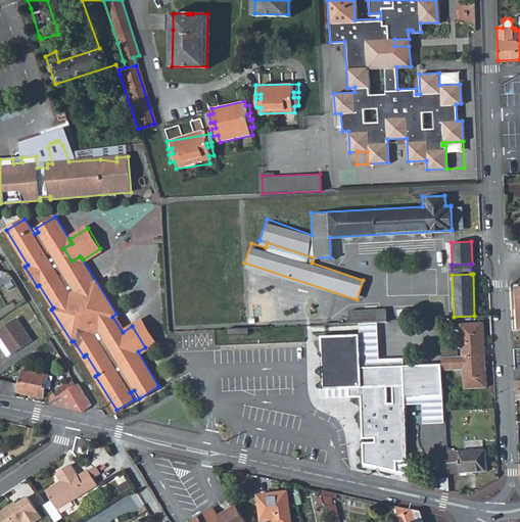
[(348,322),(376,320),(375,310),(375,309),(347,310),(348,322)]
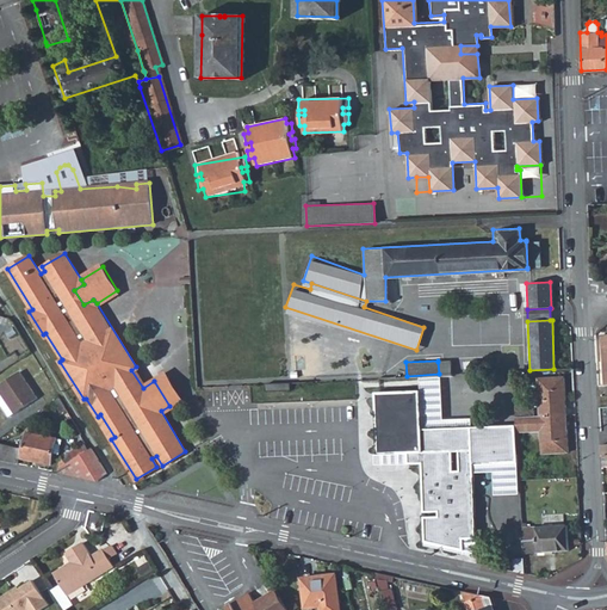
[(439,374),(451,373),(451,361),(438,362),(439,374)]
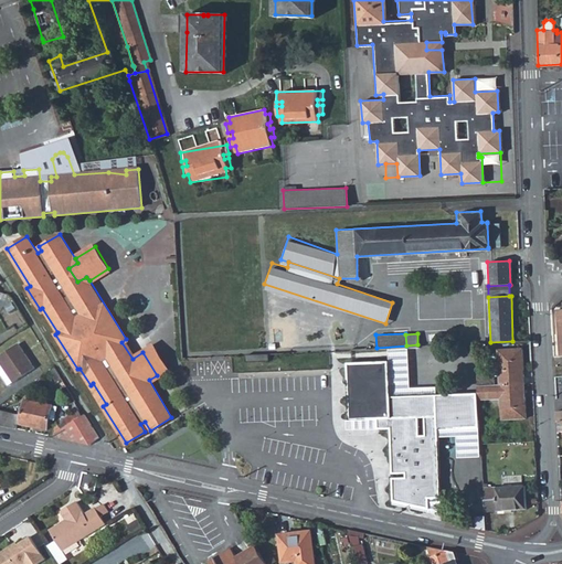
[(0,373),(3,379),(30,362),(19,346),(0,357),(0,373)]
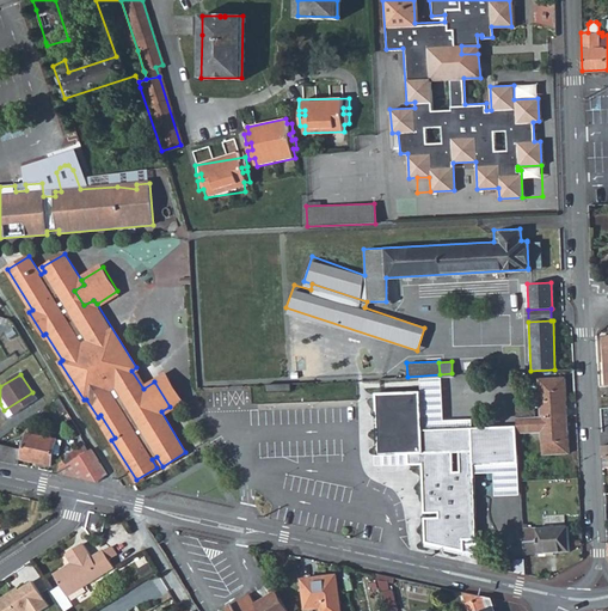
[(166,374),(154,382),(170,407),(182,398),(166,374)]
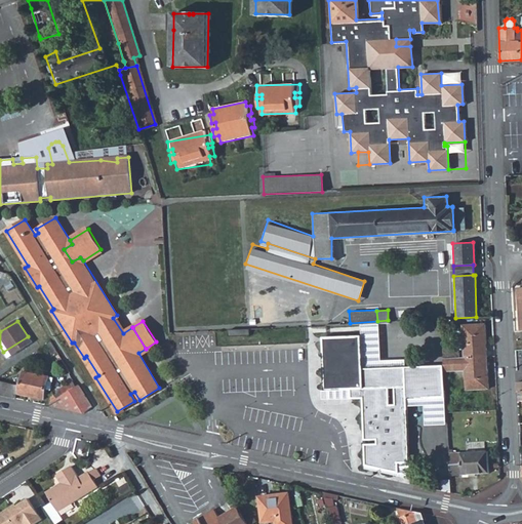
[(462,325),(463,357),(485,356),(483,324),(462,325)]
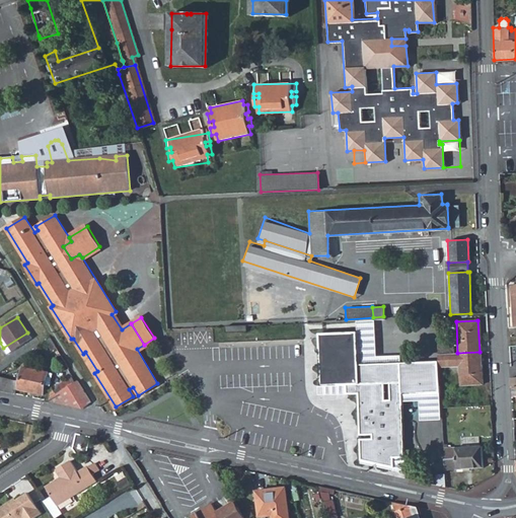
[(356,329),(312,331),(315,385),(343,384),(343,393),(353,394),(355,460),(402,471),(398,393),(440,391),(438,367),(438,357),(358,361),(356,329)]
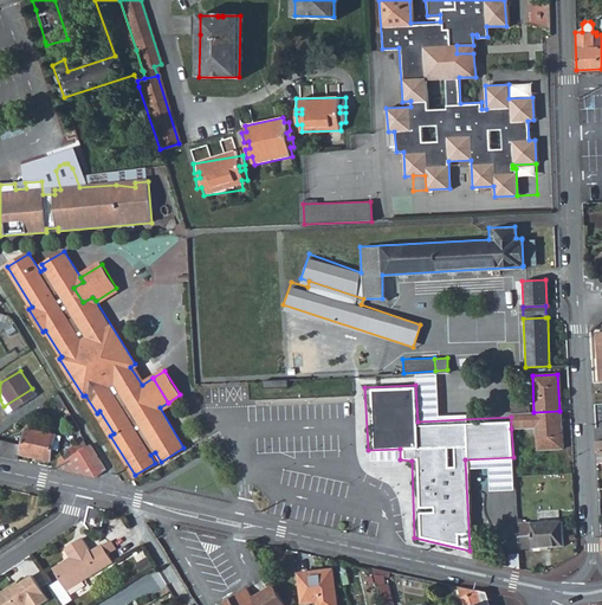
[(37,397),(32,388),(4,406),(8,414),(37,397)]
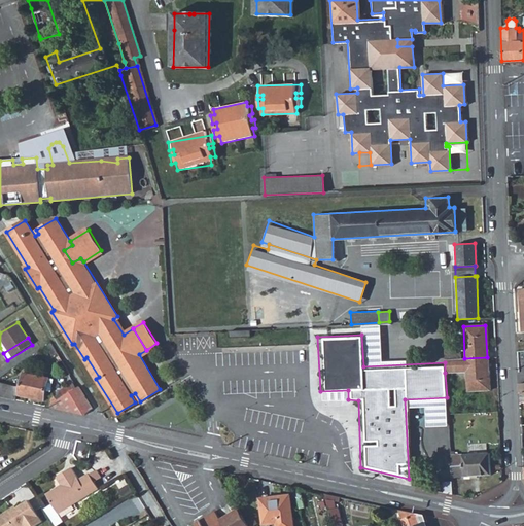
[(51,355),(56,352),(49,343),(45,347),(51,355)]
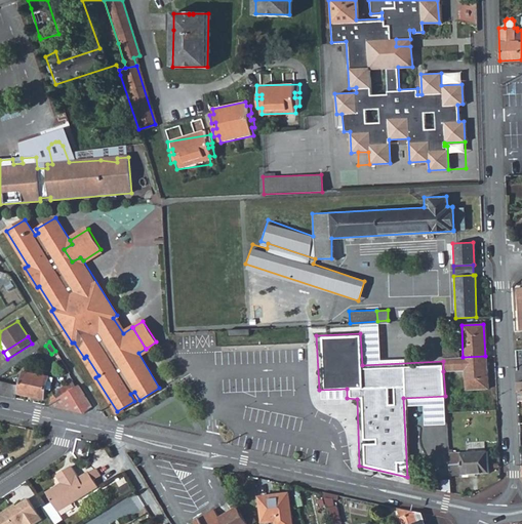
[(463,357),(442,358),(443,361),(443,371),(464,370),(464,390),(487,389),(485,356),(463,357)]
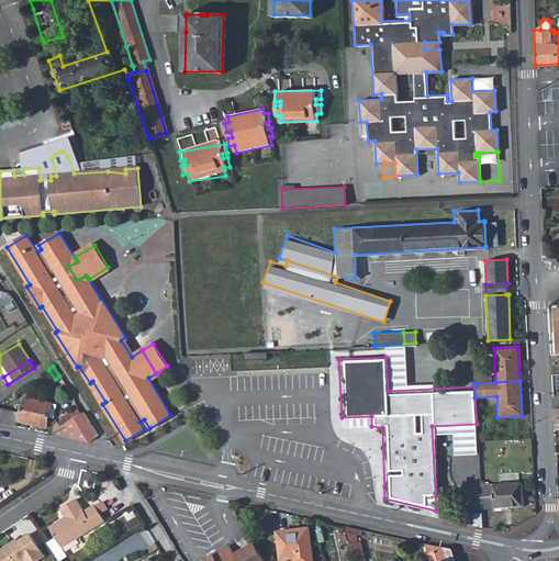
[(46,427),(48,412),(51,403),(24,397),(20,422),(46,427)]
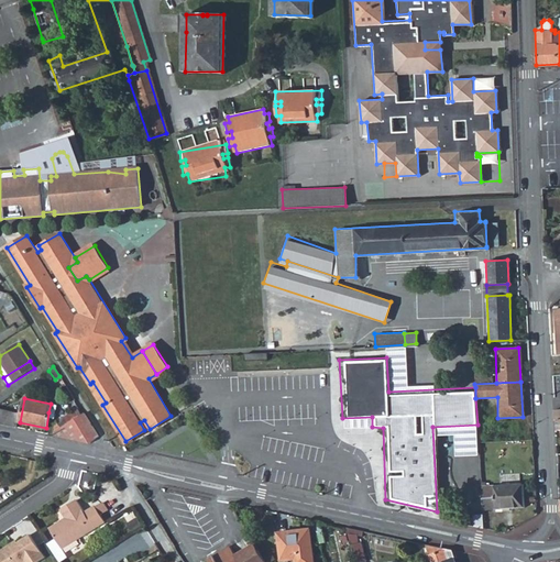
[(0,423),(17,428),(19,412),(0,408),(0,423)]
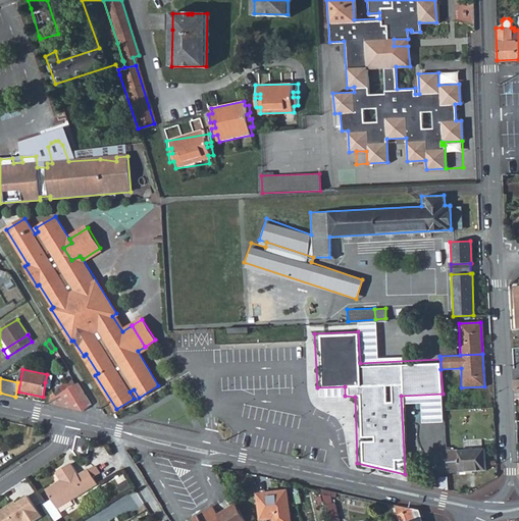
[(49,401),(58,396),(73,384),(70,379),(51,393),(49,401)]
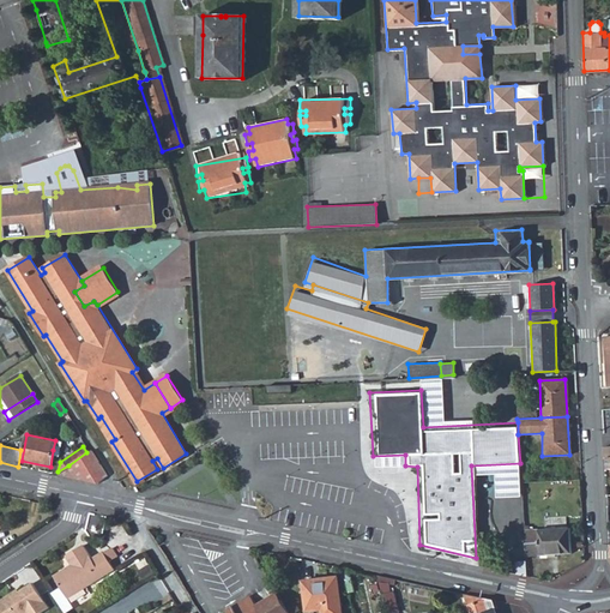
[(106,475),(90,451),(86,452),(68,466),(67,478),(97,484),(106,475)]
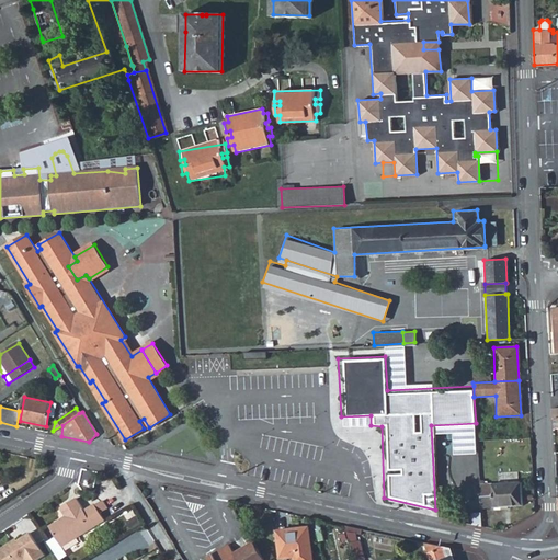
[(482,481),(479,481),(480,507),(521,505),(520,482),(482,484),(482,481)]
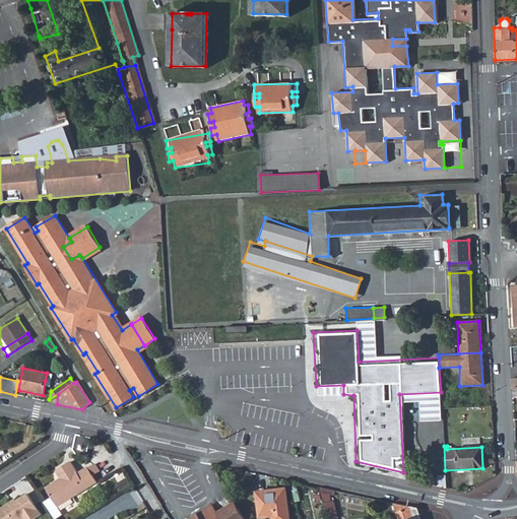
[(48,495),(52,500),(91,475),(91,473),(99,469),(94,463),(76,472),(69,460),(54,469),(58,477),(44,488),(48,495)]
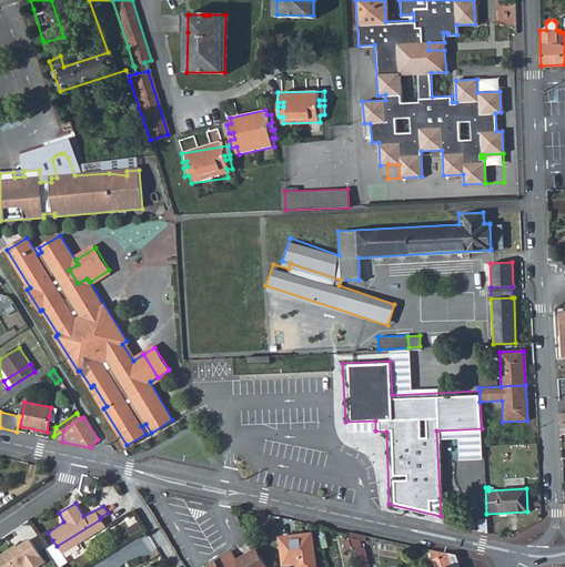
[(104,526),(100,519),(57,546),(60,553),(104,526)]
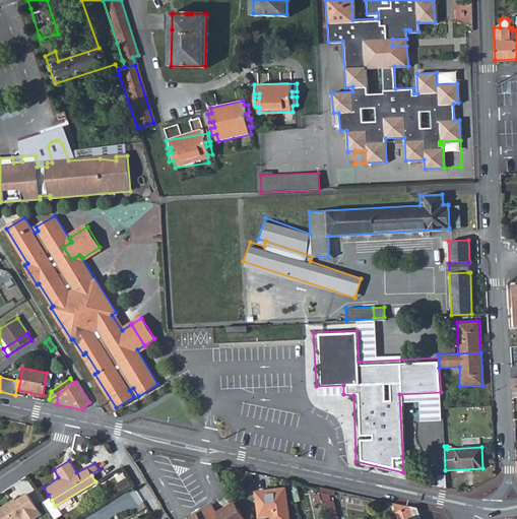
[(288,518),(286,489),(257,492),(259,517),(272,516),(271,518),(288,518)]
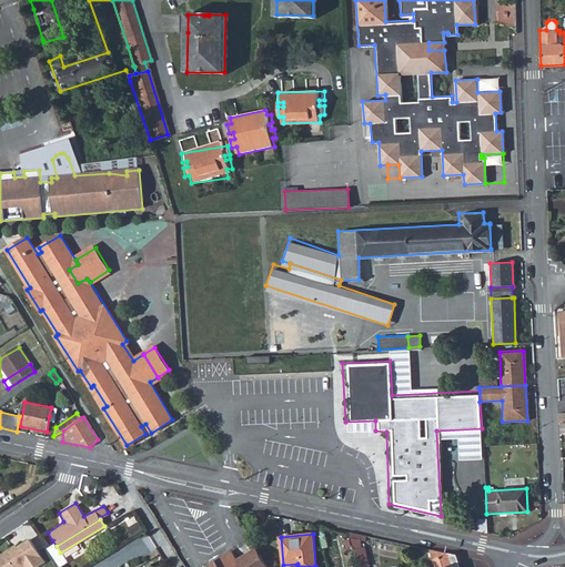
[(37,566),(43,563),(28,539),(16,547),(17,550),(13,553),(11,548),(0,555),(0,566),(37,566)]
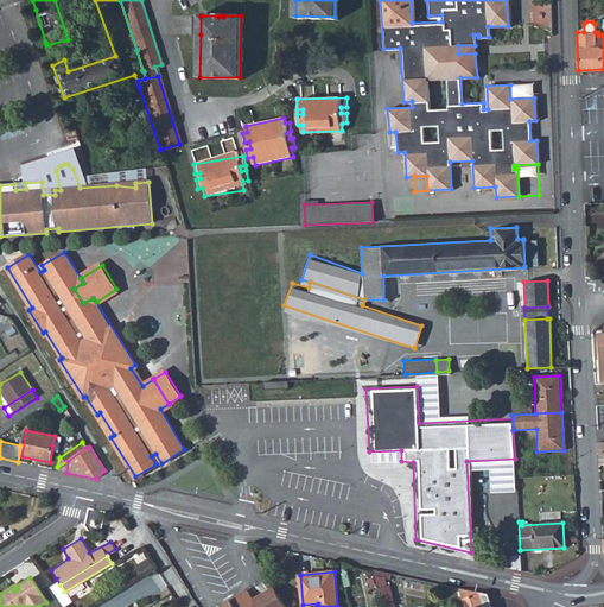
[(46,585),(61,605),(69,599),(64,592),(63,590),(61,585),(56,579),(46,585)]
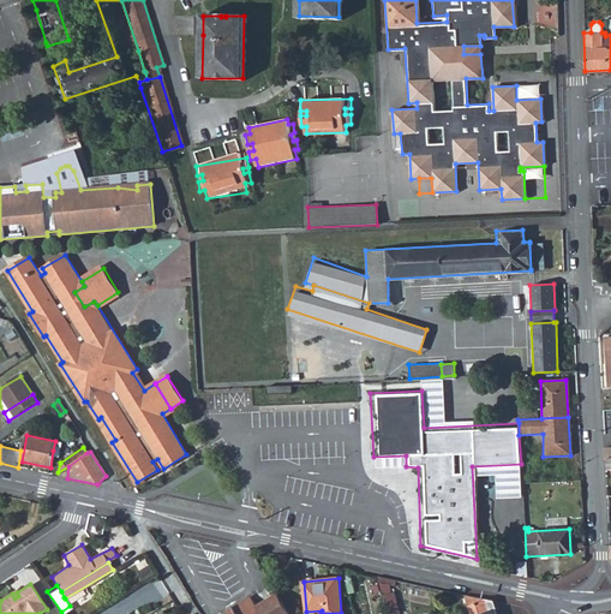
[(291,613),(287,604),(279,591),(258,604),(252,595),(229,609),(231,613),(291,613)]
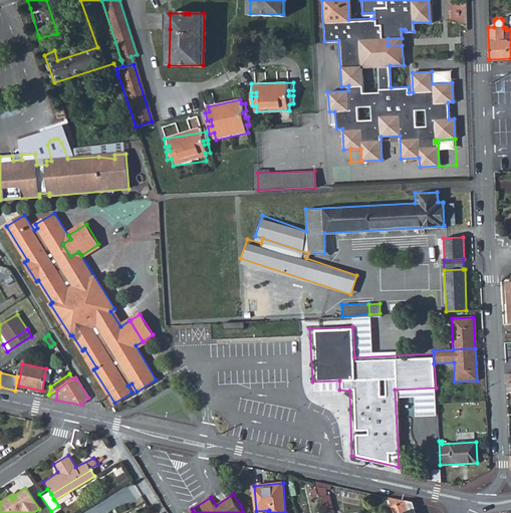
[(416,512),(413,502),(389,497),(393,512),(416,512)]
